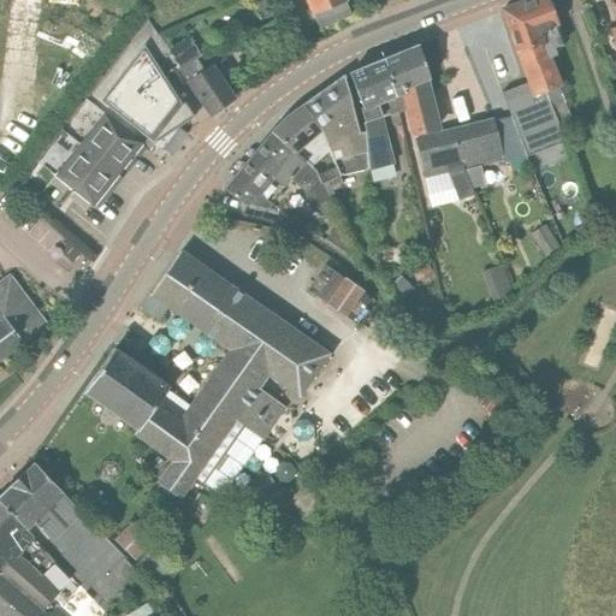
[(307,0),(309,6),(319,28),(350,15),(344,0),(307,0)]
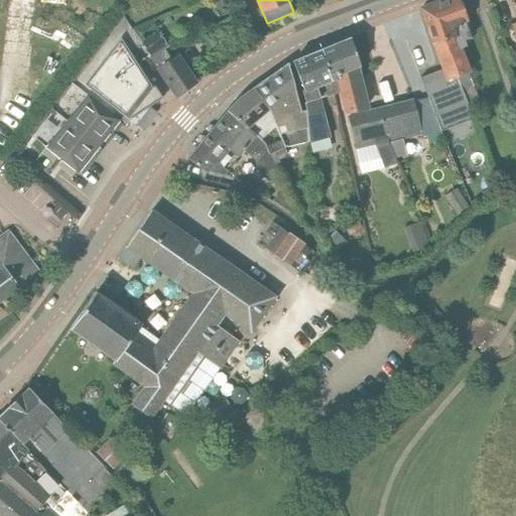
[(432,41),(433,43),(454,36),(458,47),(460,46),(463,45),(462,39),(470,37),(465,23),(467,22),(459,0),(441,0),(421,8),(425,21),(433,41),(432,41)]
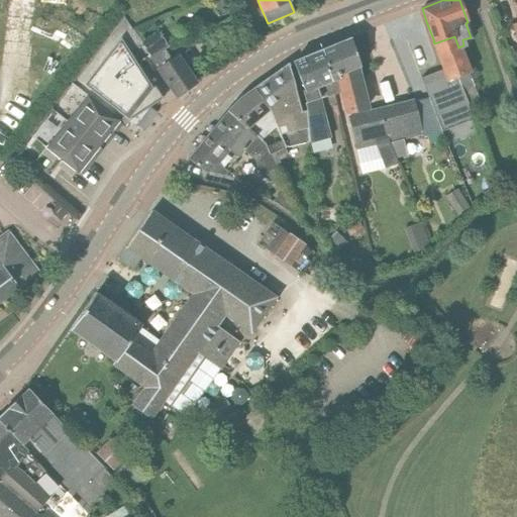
[(138,63),(149,56),(140,43),(124,17),(106,38),(72,84),(88,96),(46,148),(78,174),(120,121),(123,124),(138,114),(133,110),(139,103),(146,109),(163,98),(138,63)]
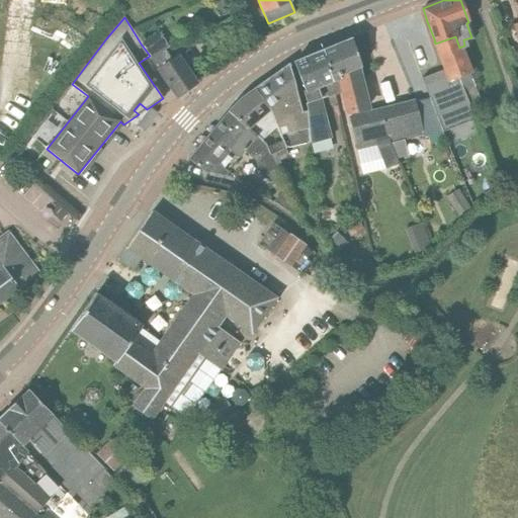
[(171,60),(164,50),(169,46),(159,31),(141,44),(150,56),(151,58),(150,59),(157,69),(166,81),(177,97),(180,94),(189,87),(189,88),(197,82),(196,81),(197,80),(185,64),(178,55),(171,60)]
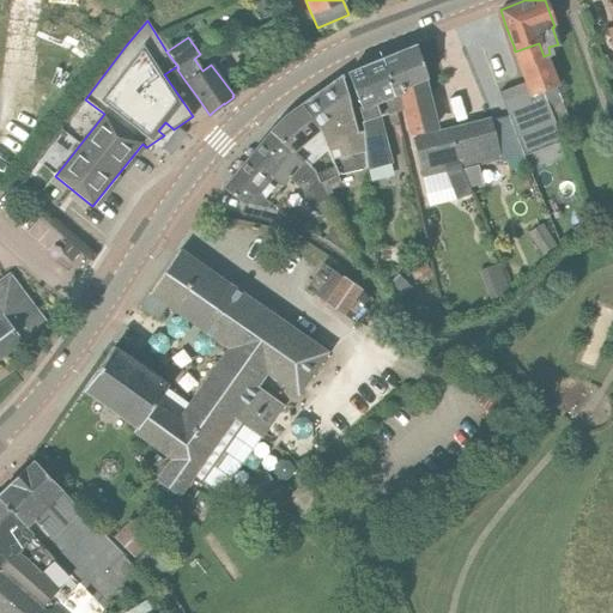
[(515,52),(526,83),(499,92),(508,116),(516,137),(556,122),(558,129),(571,126),(546,55),(544,56),(539,43),(515,52)]
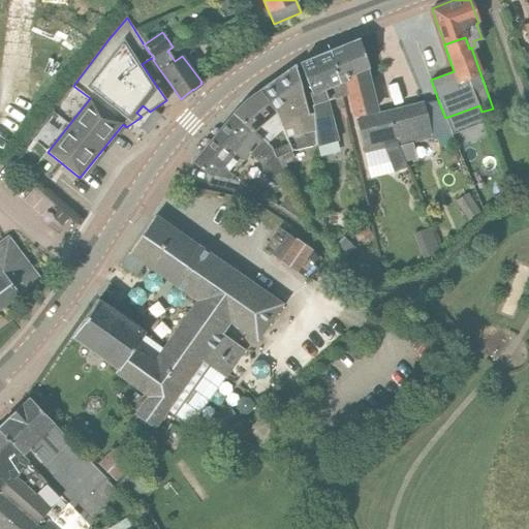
[(347,74),(368,67),(360,39),(331,51),(341,83),(344,96),(347,95),(350,95),(346,81),(349,81),(347,74)]
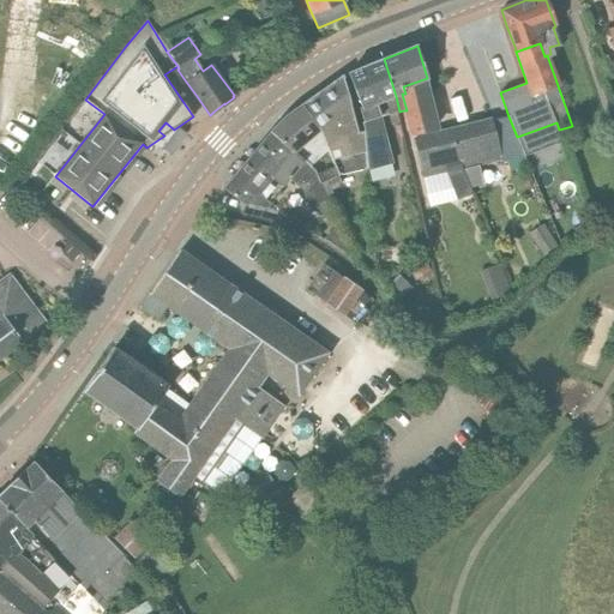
[(384,59),(348,73),(361,108),(359,108),(363,122),(361,122),(363,132),(366,169),(392,163),(381,116),(399,112),(396,96),(384,59)]
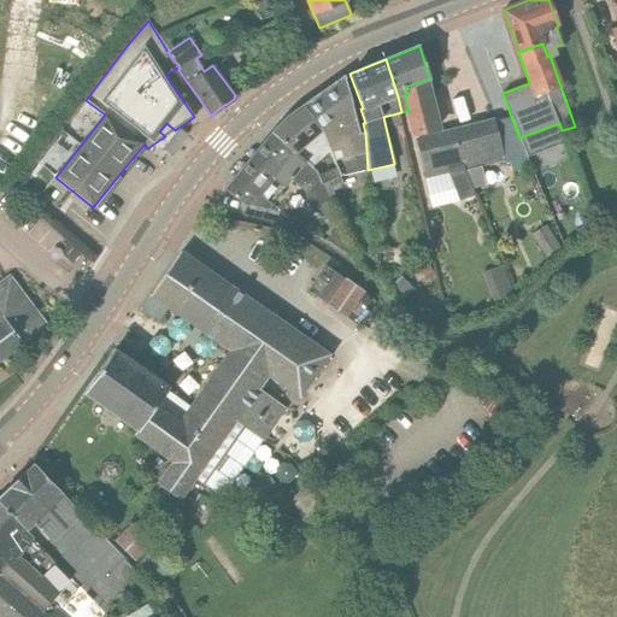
[(329,153),(336,168),(341,177),(368,170),(365,133),(359,134),(344,77),(304,105),(317,124),(321,129),(329,153)]
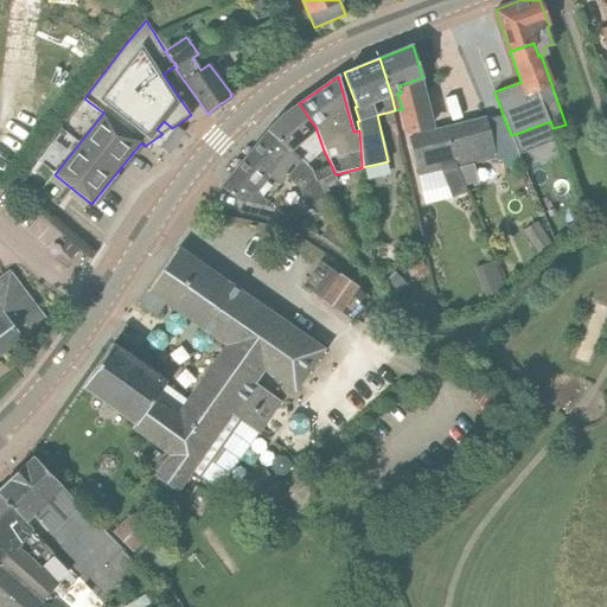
[(434,128),(422,78),(423,77),(422,77),(398,85),(401,93),(397,93),(402,109),(398,109),(406,135),(434,128)]
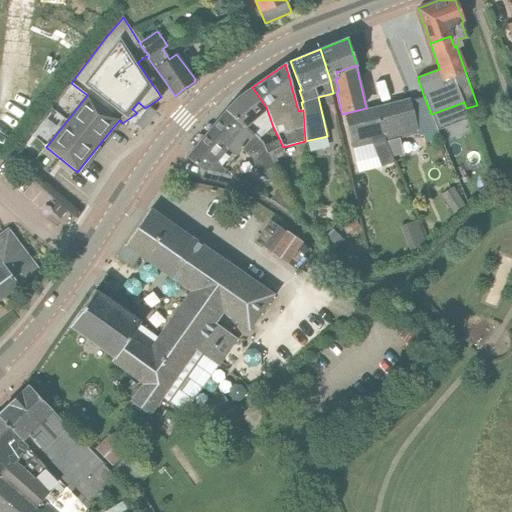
[(273,166),(272,166),(273,165),(268,152),(265,146),(260,139),(273,127),(266,107),(263,103),(252,87),(251,87),(247,89),(248,90),(239,95),(235,99),(233,100),(232,102),(232,103),(228,107),(228,106),(225,110),(186,156),(204,171),(205,169),(219,173),(241,149),(250,156),(259,173),(263,171),(273,166)]
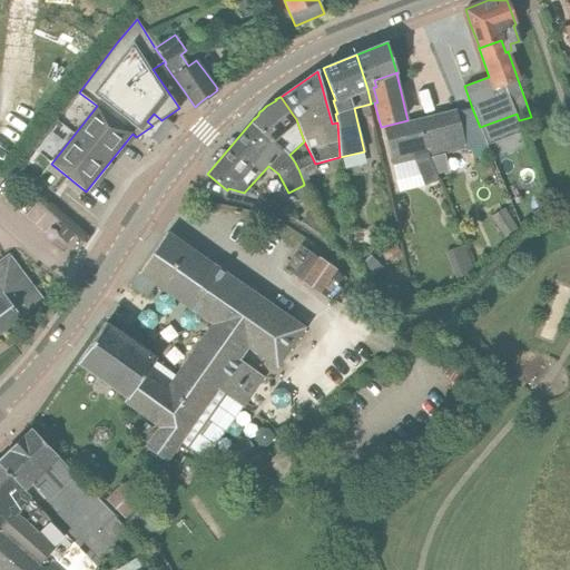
[(465,149),(467,150),(471,149),(482,147),(488,146),(480,127),(472,108),(455,111),(465,149)]
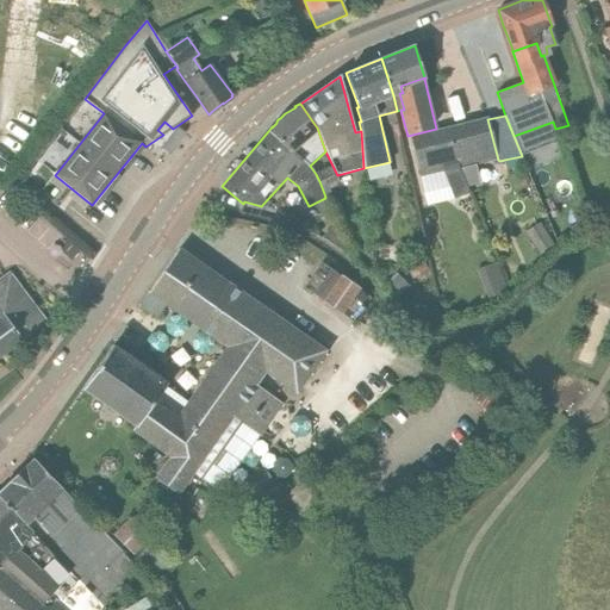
[(467,125),(449,129),(460,169),(477,165),(498,160),(487,119),(467,125)]
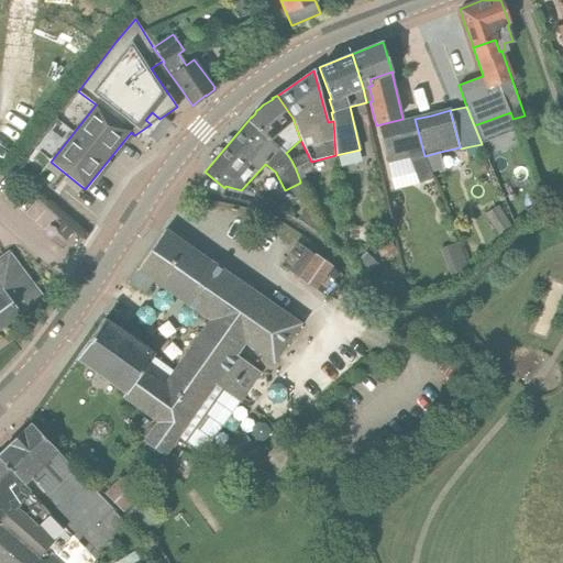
[(409,159),(424,156),(415,119),(378,129),(387,165),(409,159)]
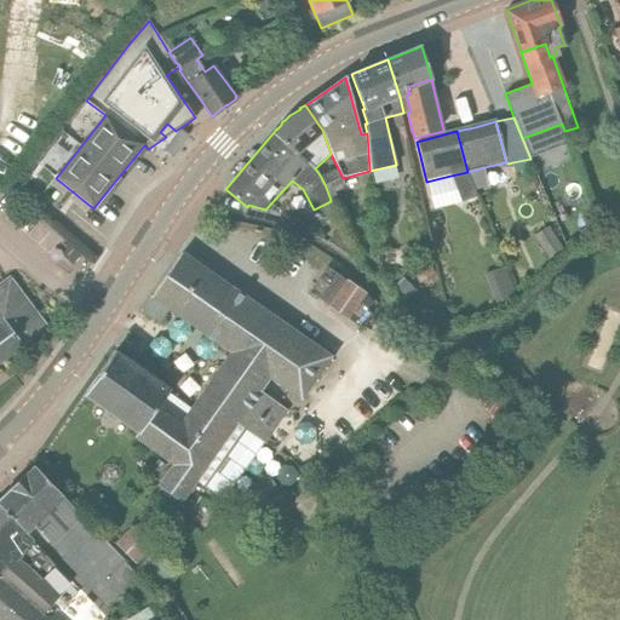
[(321,177),(325,184),(326,184),(331,182),(334,191),(342,189),(344,184),(343,178),(338,168),(336,170),(321,177)]
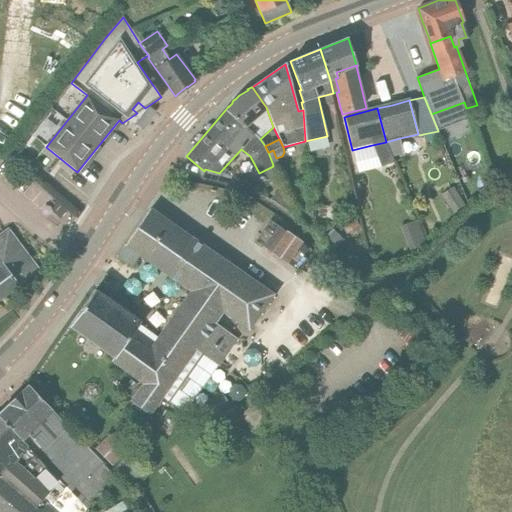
[(394,162),(386,142),(372,145),(381,167),(394,162)]
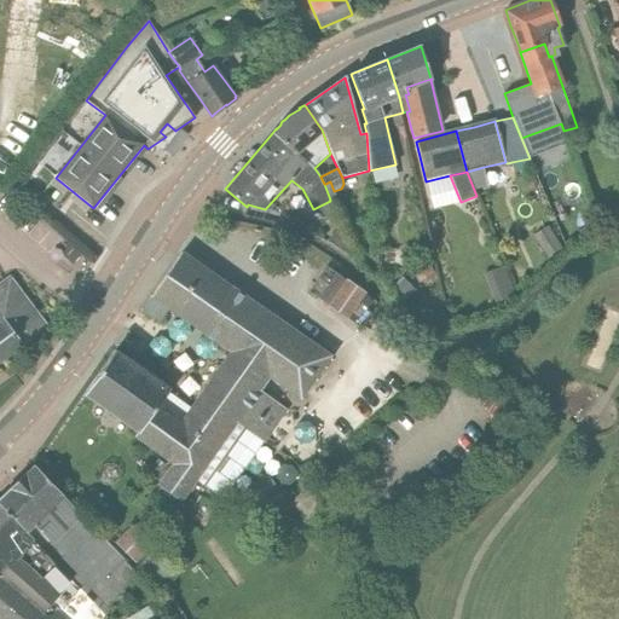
[(336,197),(334,191),(330,181),(325,184),(324,184),(330,200),(333,198),(336,197)]
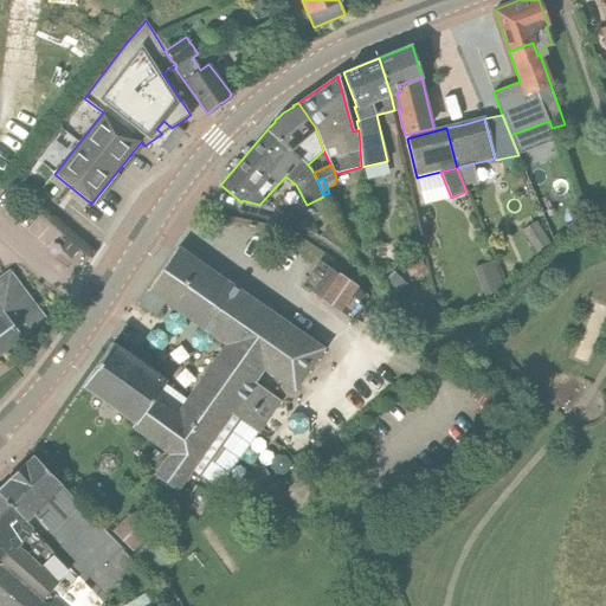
[(327,205),(323,198),(311,202),(315,211),(327,205)]
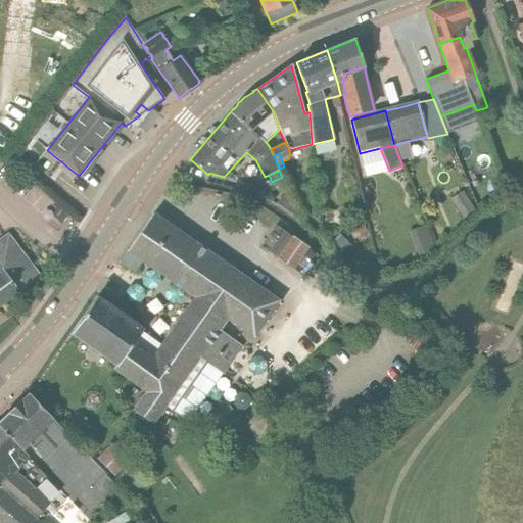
[(506,186),(515,200),(522,195),(522,189),(517,180),(506,186)]
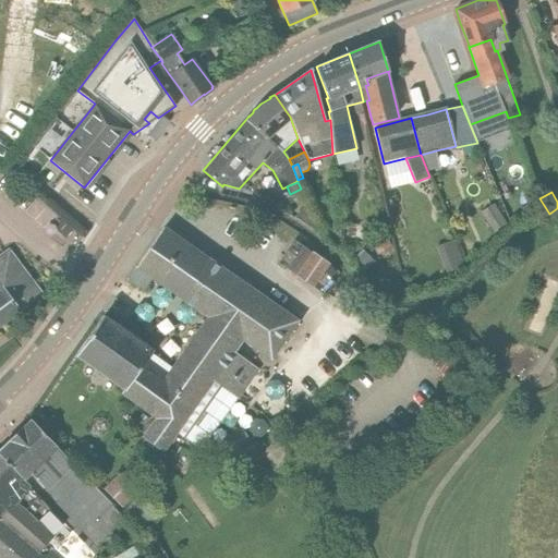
[(538,214),(537,211),(533,203),(521,208),(525,217),(526,219),(538,214)]
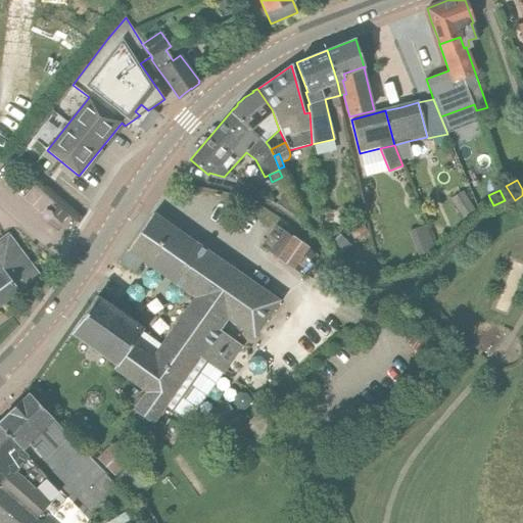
[(288,191),(275,203),(297,218),(288,191)]
